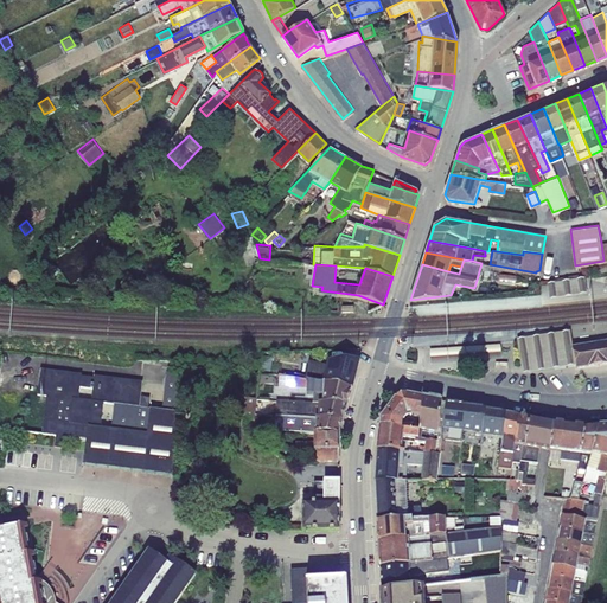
[(585,275),(548,281),(550,296),(587,290),(585,275)]
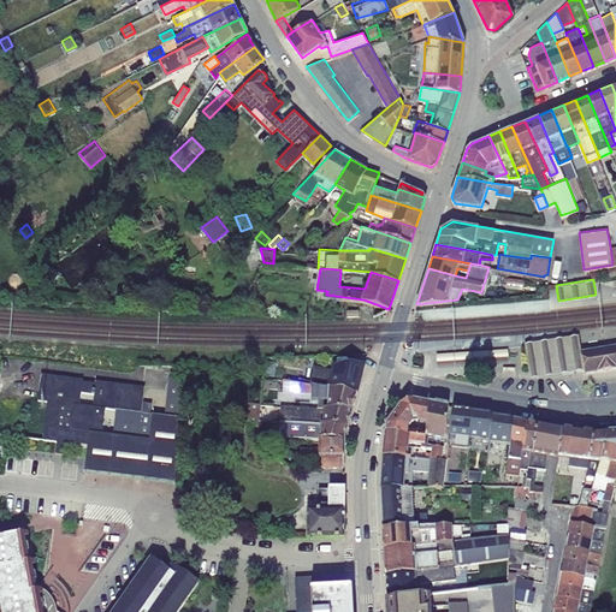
[(579,333),(525,342),(529,373),(529,376),(572,369),(585,368),(581,349),(579,333)]
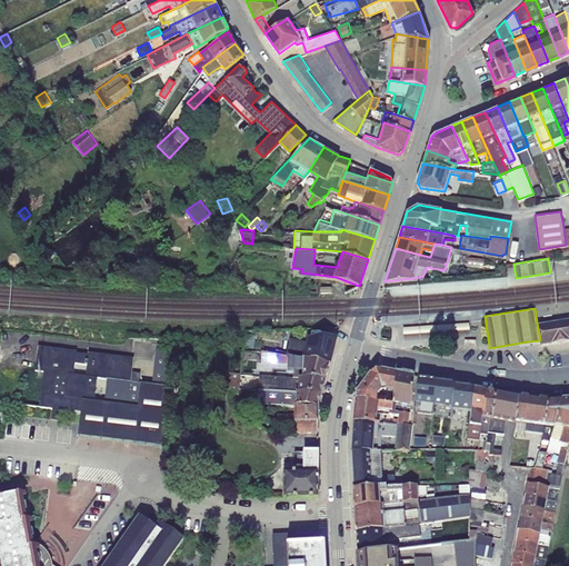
[(568,317),(537,323),(540,340),(540,343),(559,339),(568,337),(568,317)]
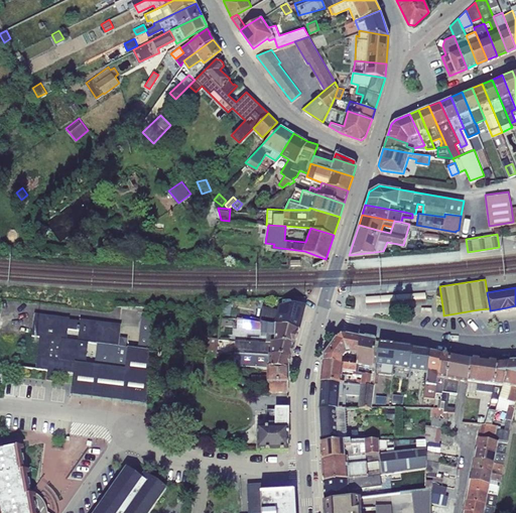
[(425,290),(365,295),(366,307),(426,303),(425,290)]
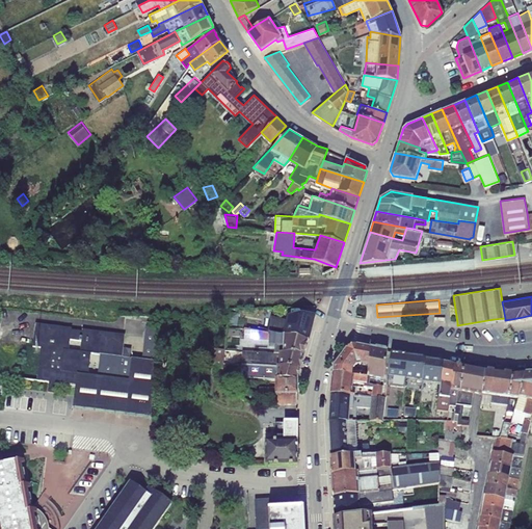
[(239,312),(230,310),(228,322),(237,324),(239,312)]
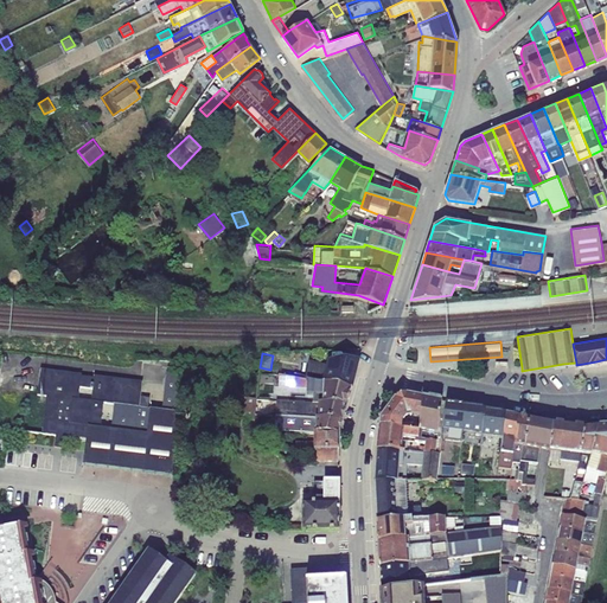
[(351,386),(358,358),(327,358),(326,361),(310,358),(305,377),(351,386)]
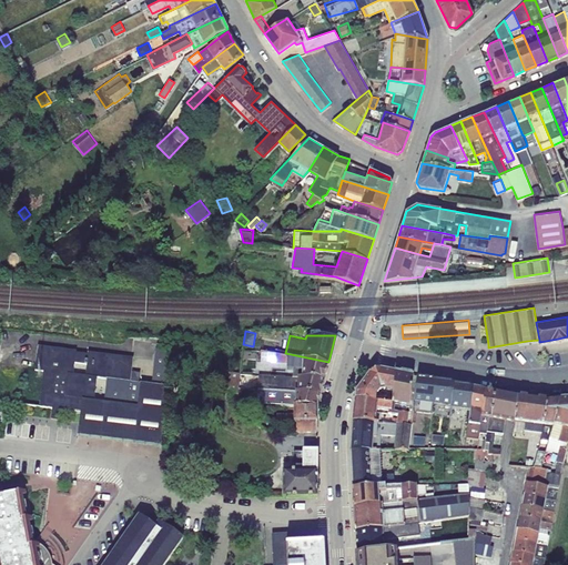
[(43,369),(39,403),(52,405),(60,406),(81,409),(78,432),(159,442),(161,443),(168,384),(161,383),(165,347),(155,346),(152,382),(130,379),(133,354),(88,349),(88,351),(77,350),(77,347),(38,343),(34,367),(43,369)]
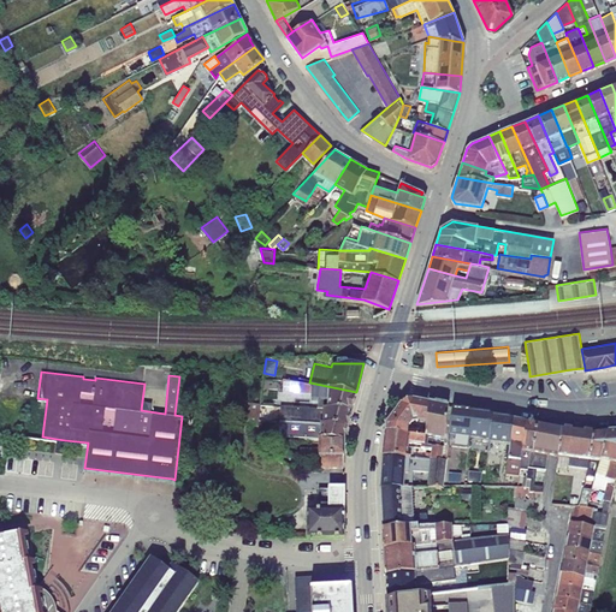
[(353,408),(356,392),(309,382),(283,378),(282,390),(312,391),(312,397),(319,397),(318,404),(353,406),(353,408)]
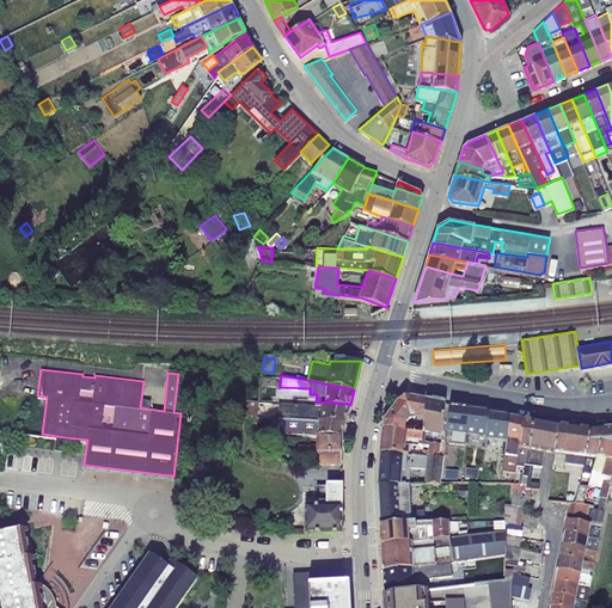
[(384,418),(383,425),(423,431),(426,398),(408,394),(399,398),(384,418)]
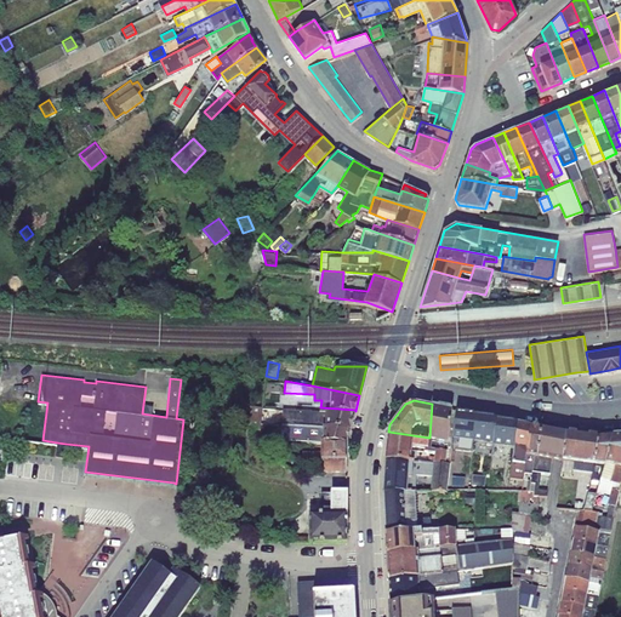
[(263,404),(250,404),(249,427),(261,427),(262,406),(263,404)]
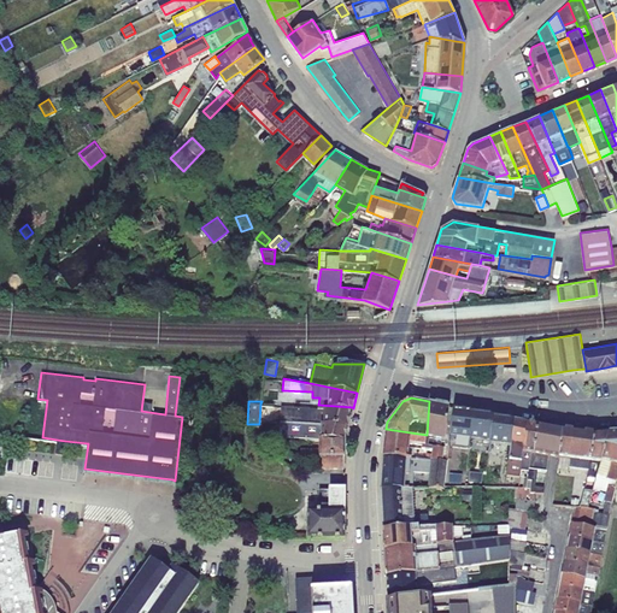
[(450,405),(429,401),(427,435),(446,438),(446,434),(450,405)]
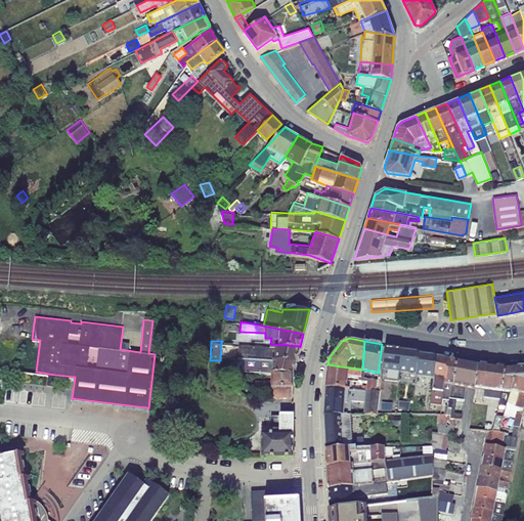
[(231,344),(221,343),(221,356),(230,356),(231,344)]
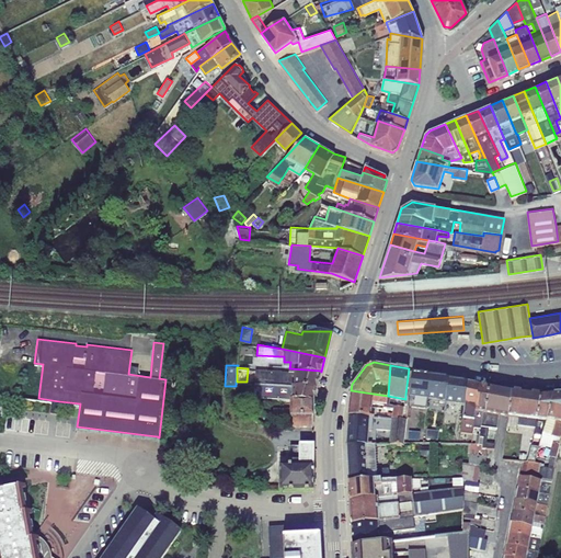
[(317,385),(321,371),(289,368),(289,371),(255,368),(254,383),(276,384),(317,385)]
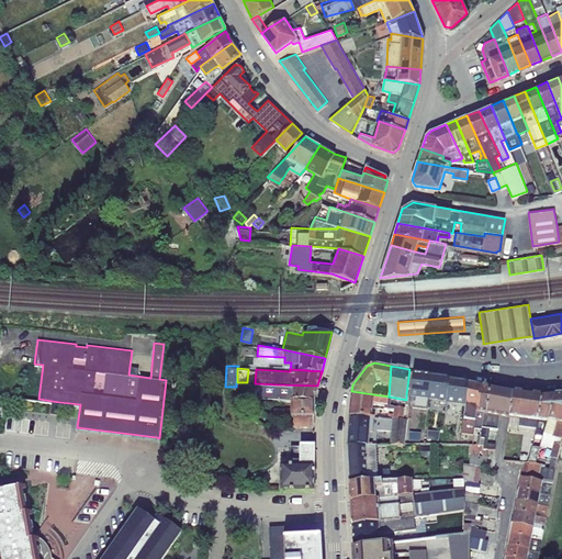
[(428,399),(431,373),(429,373),(429,375),(418,372),(418,371),(413,370),(409,397),(428,399)]
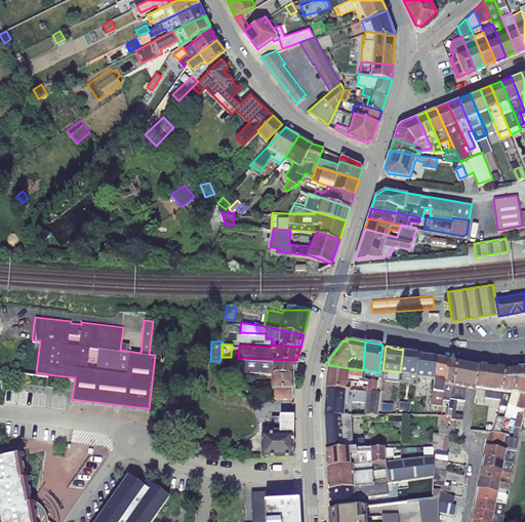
[(417,375),(420,352),(411,352),(411,351),(407,351),(407,350),(403,349),(400,372),(417,374),(416,375),(417,375)]
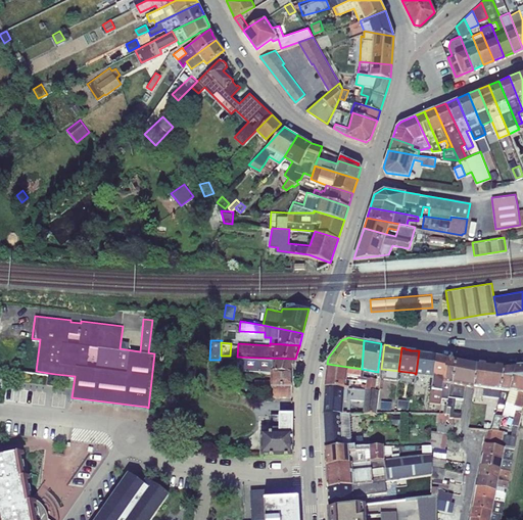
[(432,376),(436,355),(433,353),(433,355),(423,352),(423,351),(419,350),(416,374),(432,376)]
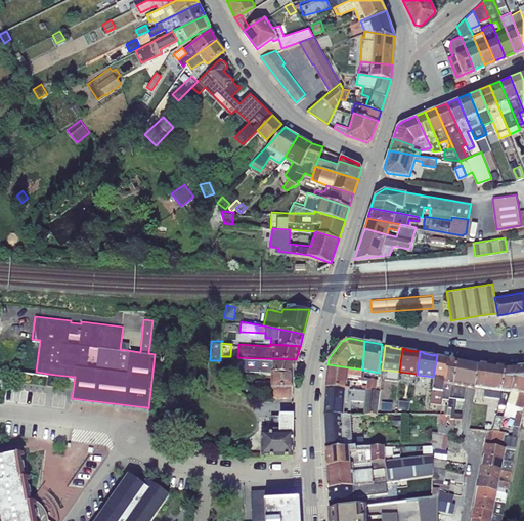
[(439,402),(447,357),(437,355),(433,377),(429,401),(439,402)]
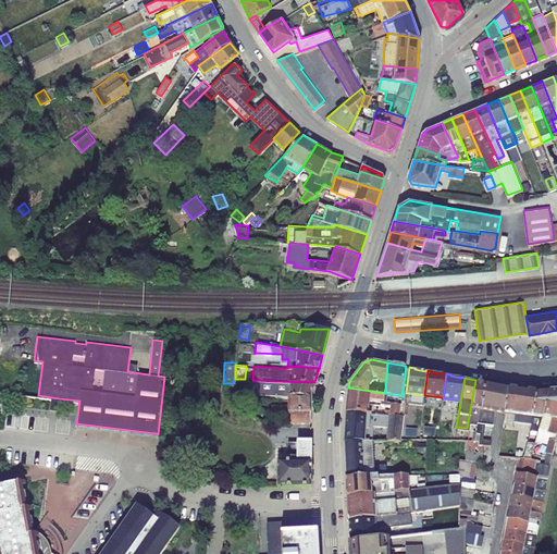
[(482,406),(485,381),(475,380),(467,428),(470,428),(473,429),(472,439),(474,439),(478,421),(480,406),(482,406)]
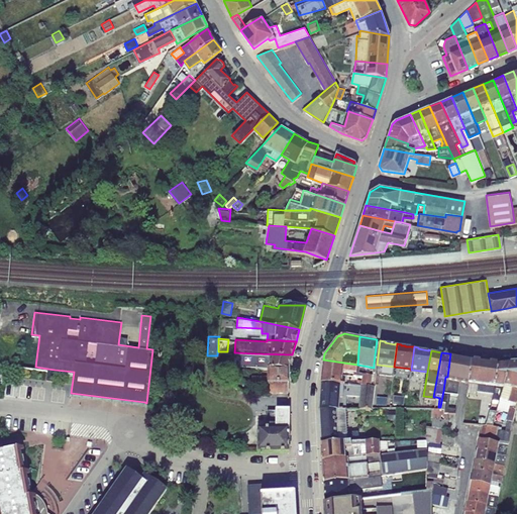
[(289,368),(292,354),(254,353),(254,357),(267,357),(267,367),(289,368)]
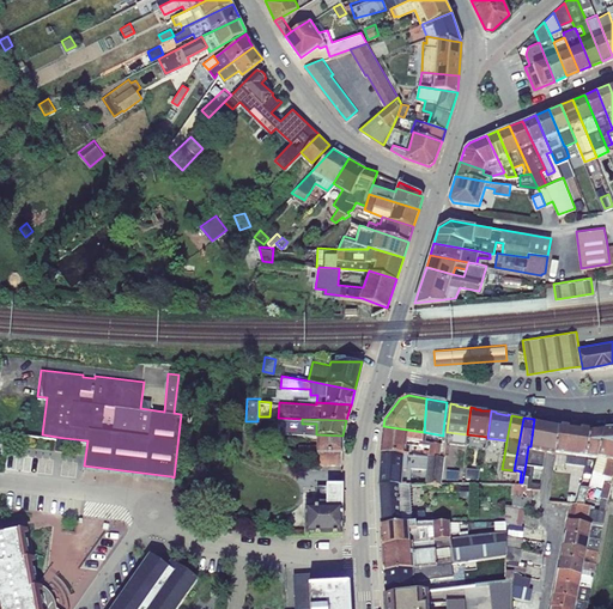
[(545,451),(550,422),(534,419),(530,446),(528,446),(526,463),(522,482),(528,482),(527,487),(532,487),(540,487),(545,451)]
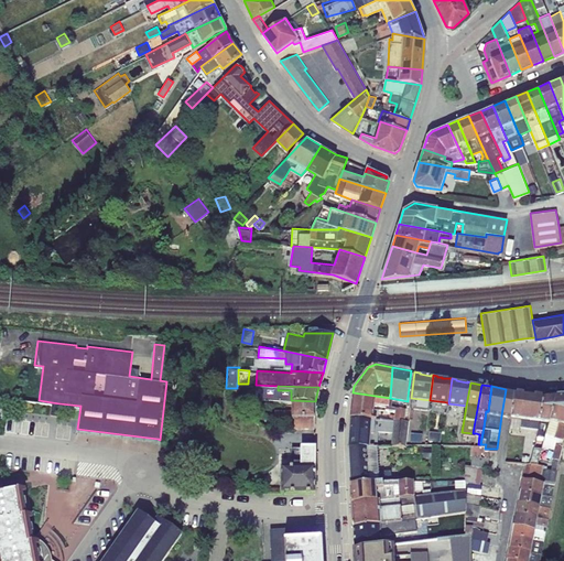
[(506,389),(501,416),(510,417),(513,390),(506,389)]
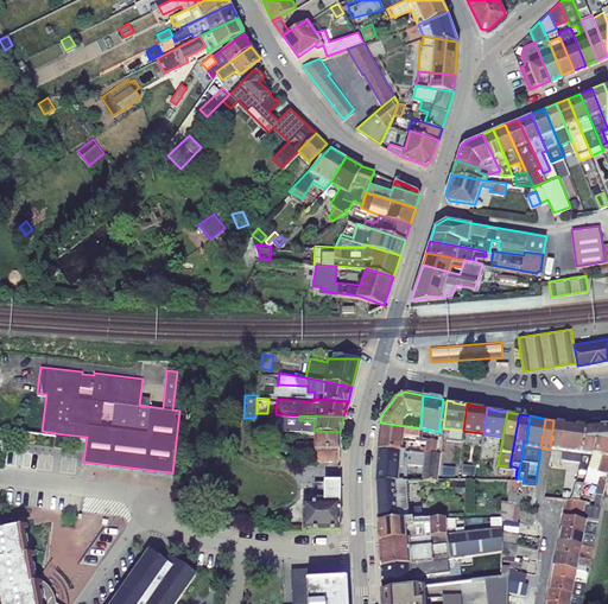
[(586,425),(553,420),(550,449),(549,459),(561,462),(561,459),(578,461),(586,425)]
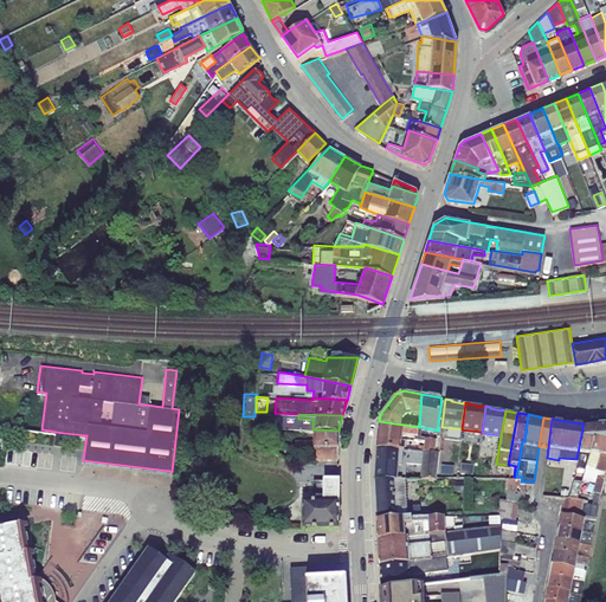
[(419,427),(379,421),(376,446),(400,447),(400,445),(406,445),(407,438),(425,440),(424,442),(419,442),(418,450),(439,451),(440,435),(442,427),(438,426),(438,431),(419,427)]
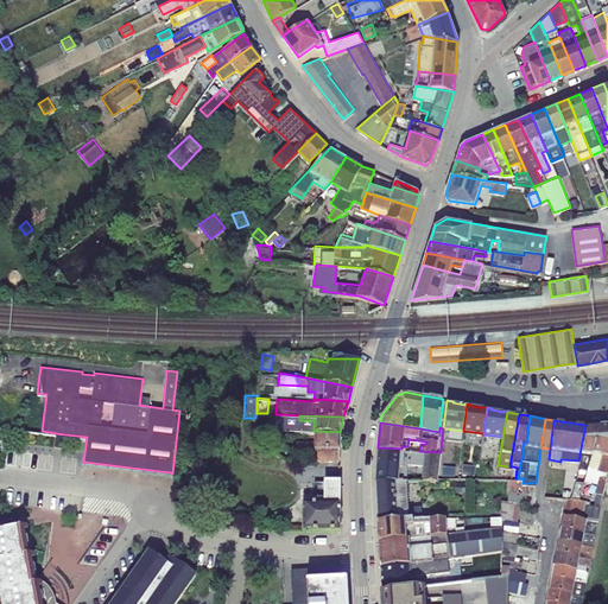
[(607,423),(600,424),(587,474),(586,479),(597,482),(595,491),(596,491),(594,503),(589,503),(589,500),(587,500),(587,498),(580,498),(571,497),(567,497),(564,513),(597,520),(607,466),(607,423)]
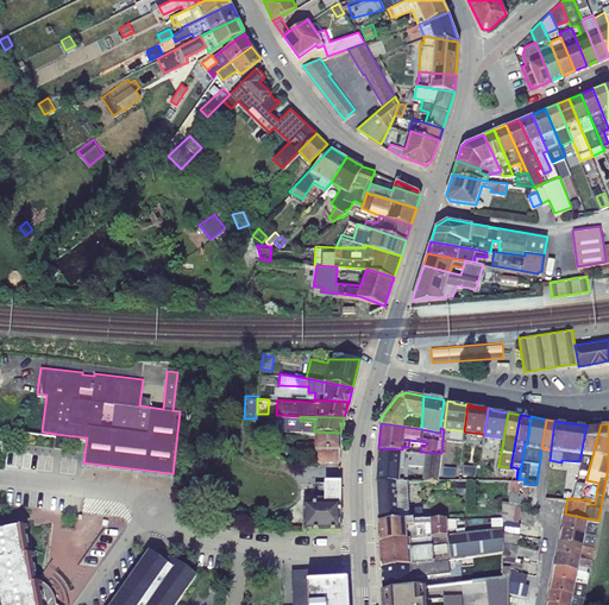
[(601,424),(586,426),(579,461),(578,472),(588,474),(601,424)]
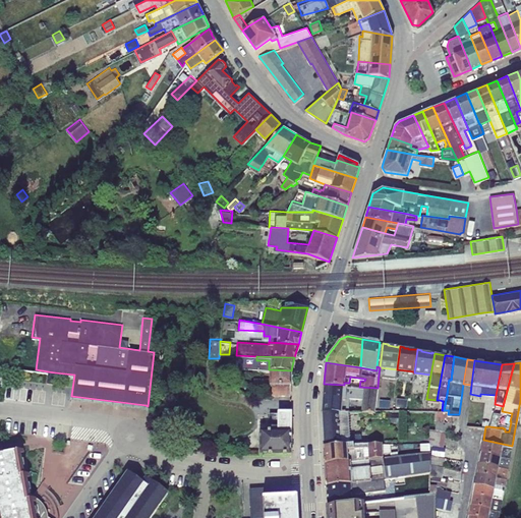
[(396,377),(397,369),(380,367),(379,375),(396,377)]
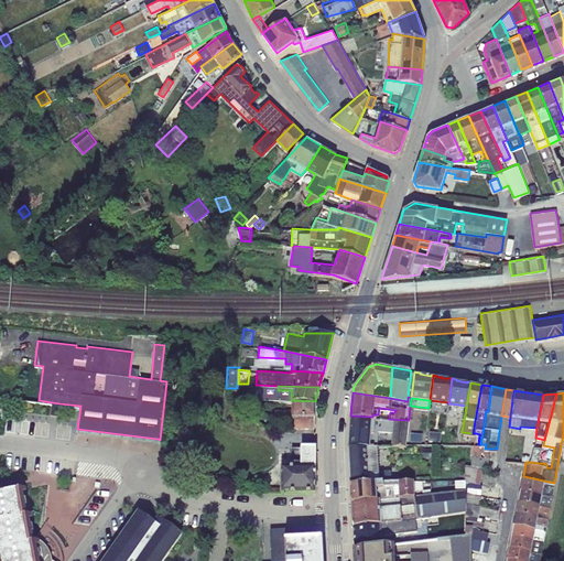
[(294,425),(315,425),(315,401),(291,400),(291,408),(273,408),(274,416),(294,416),(294,425)]
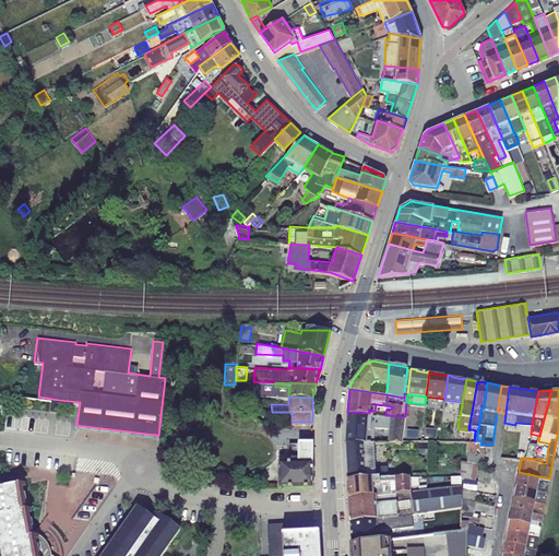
[(369,413),(347,412),(345,441),(373,440),(376,426),(389,427),(388,440),(402,440),(405,416),(385,415),(369,413)]
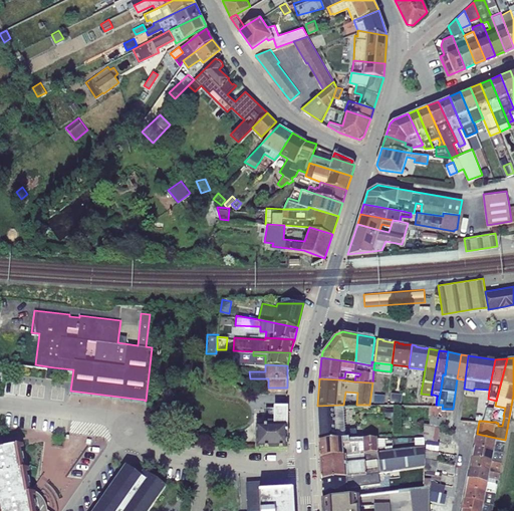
[(403,393),(392,391),(390,400),(401,401),(403,393)]
